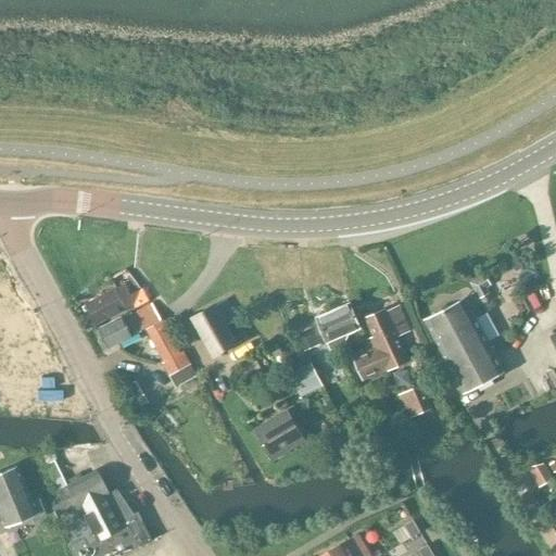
[(87,304),(98,324),(135,305),(130,297),(124,285),(87,304)]
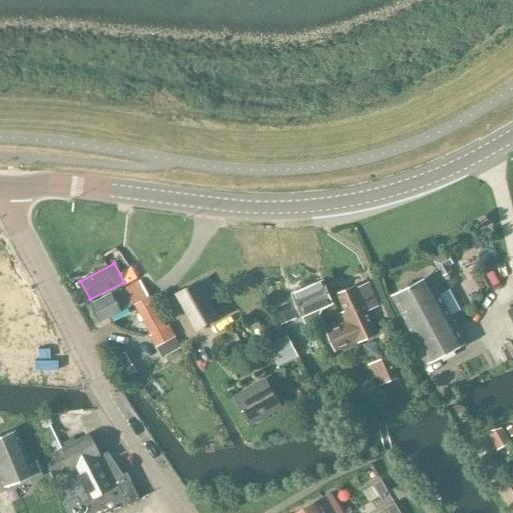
[(392,295),(428,362),(465,342),(429,275),(392,295)]
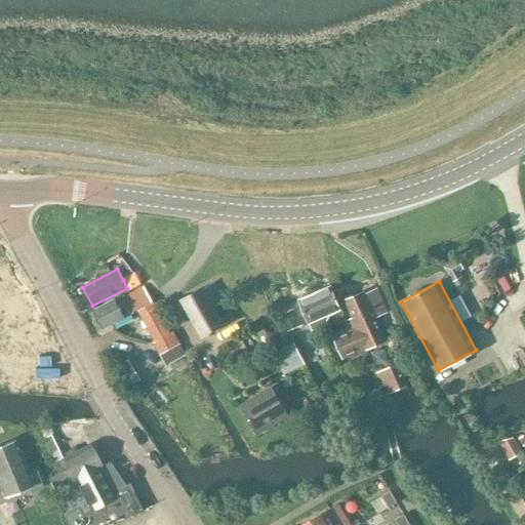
[(125,294),(94,311),(105,328),(133,313),(137,311),(139,310),(143,315),(155,308),(143,285),(125,294)]
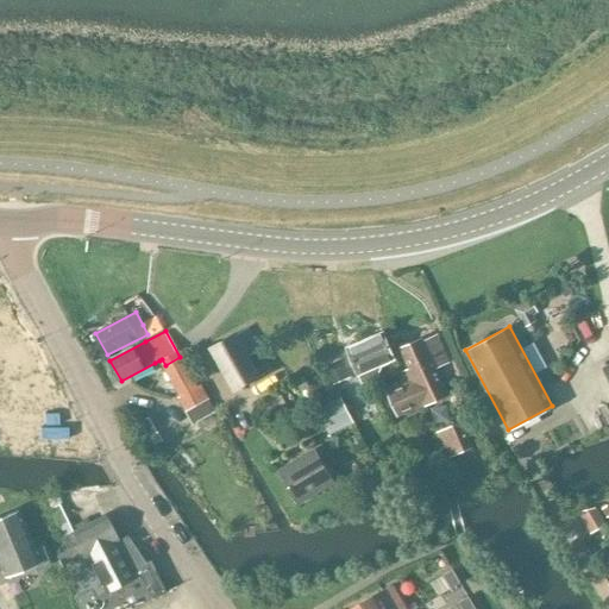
[(243,350),(253,344),(246,331),(236,337),(234,334),(211,349),(236,391),(259,377),(243,350)]
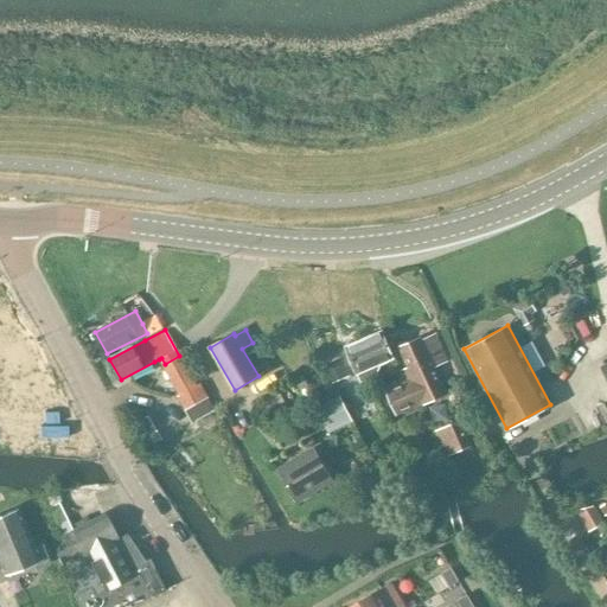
[(381,331),(346,346),(357,372),(360,381),(376,375),(372,366),(381,362),(393,357),(381,331)]
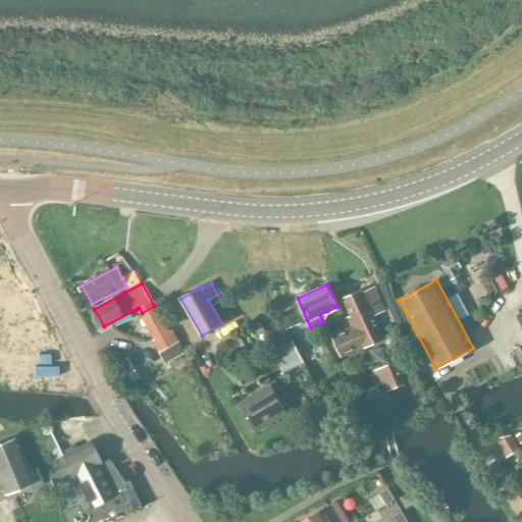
[(332,337),(341,356),(359,348),(359,350),(383,340),(383,338),(373,315),(384,310),(374,288),(363,293),(362,291),(343,299),(351,318),(347,319),(351,329),(332,337)]
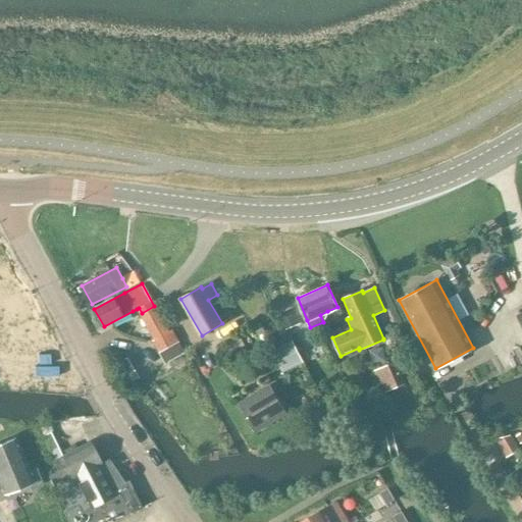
[(142,313),(140,314),(154,340),(152,341),(159,353),(178,342),(171,329),(168,331),(154,306),(142,313)]
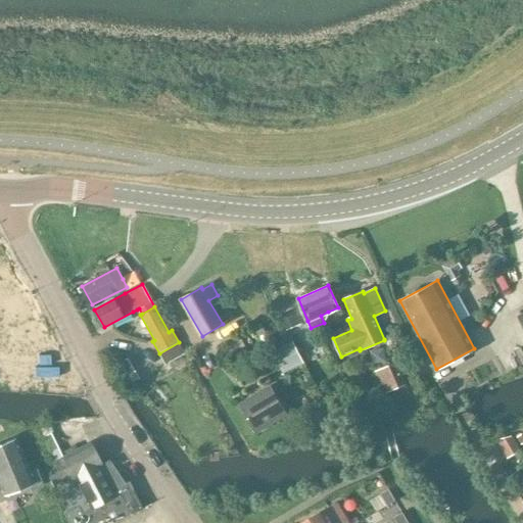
[(293,308),(278,315),(283,327),(298,321),(293,308)]
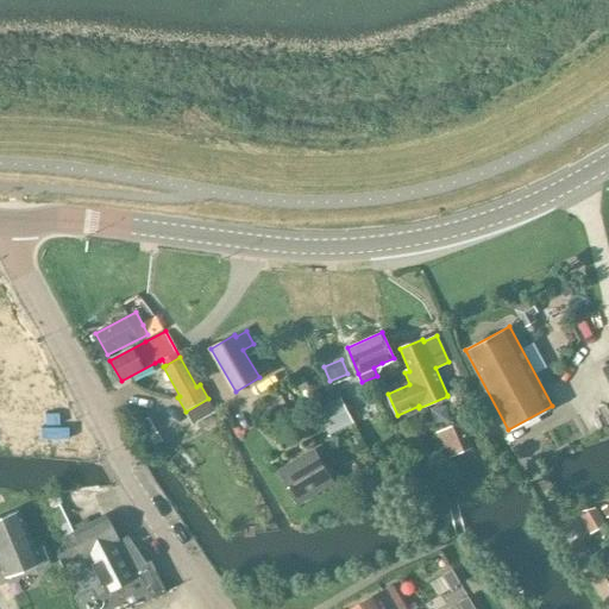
[(19,360),(0,368),(0,445),(46,426),(19,360)]
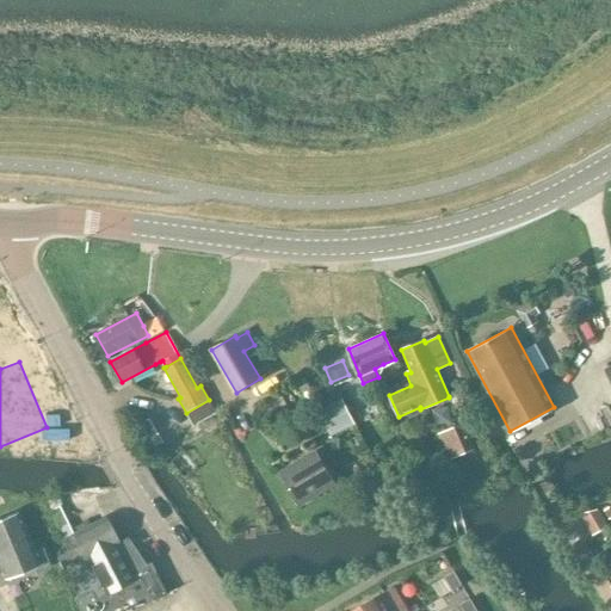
[(270,419),(284,446),(303,436),(289,409),(270,419)]
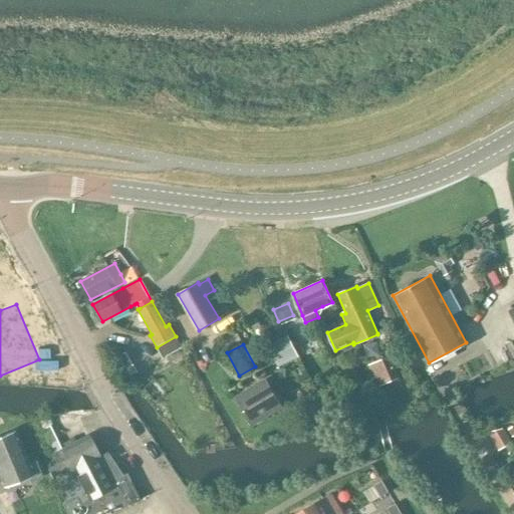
[(395,356),(400,368),(411,363),(405,351),(395,356)]
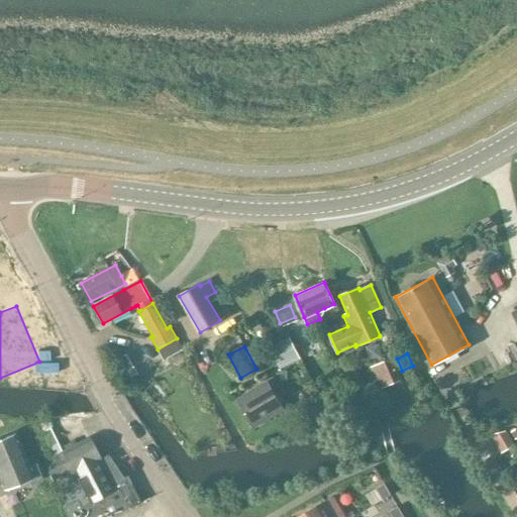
[(126,355),(118,359),(122,367),(130,363),(126,355)]
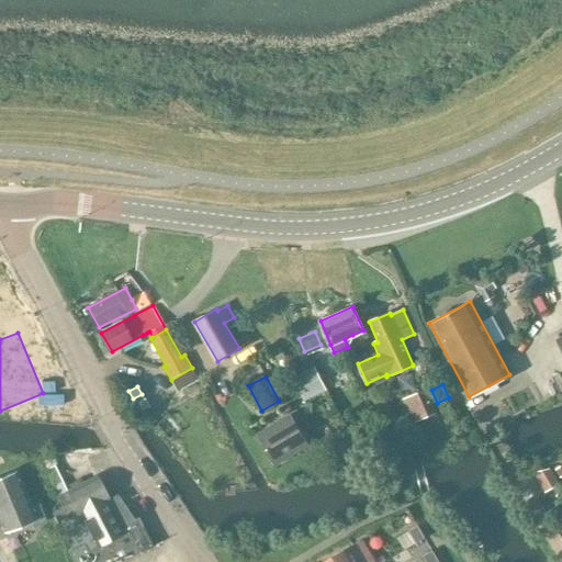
[(437,414),(426,390),(402,401),(412,424),(437,414)]
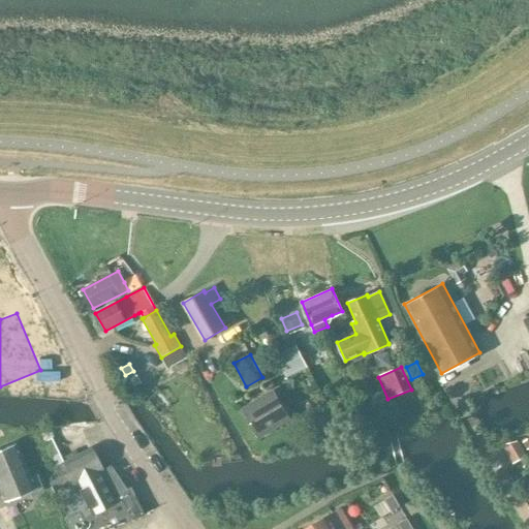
[(159,375),(147,381),(151,389),(175,375),(170,368),(167,370),(158,374),(159,375)]
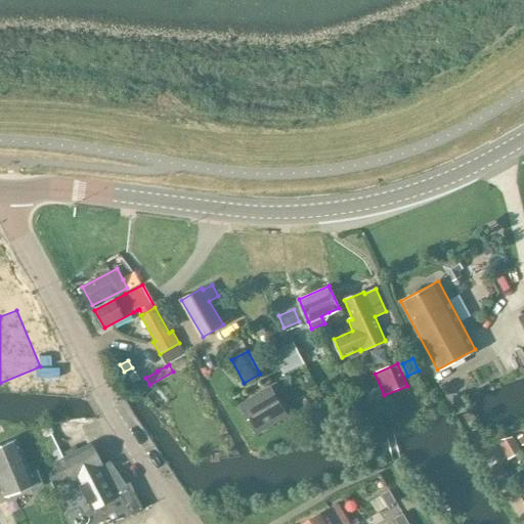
[(241,406),(256,432),(286,415),(270,389),(241,406)]
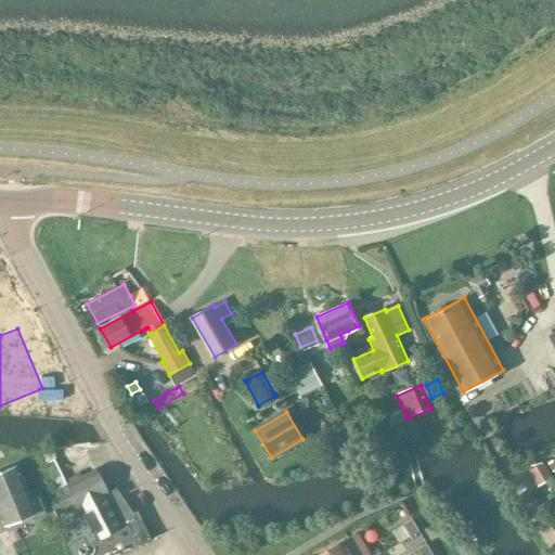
[(369,430),(353,439),(361,452),(375,443),(369,430)]
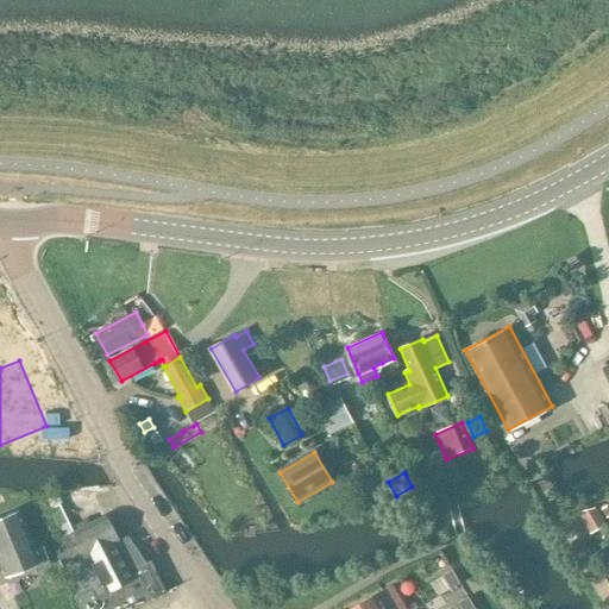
[(45,500),(50,509),(56,506),(57,506),(58,504),(61,503),(56,495),(45,500)]
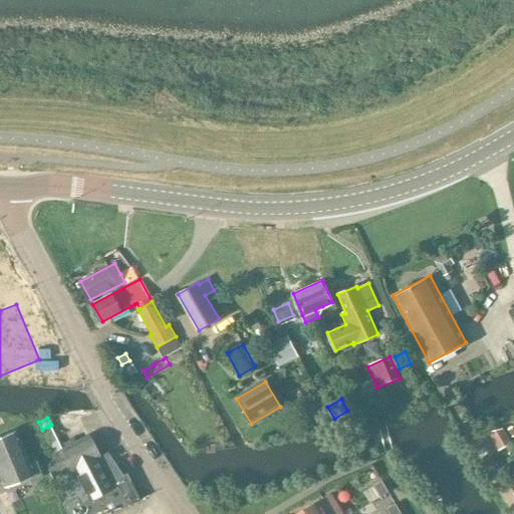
[(41,430),(52,453),(60,449),(49,426),(48,427),(47,427),(42,430),(41,430)]
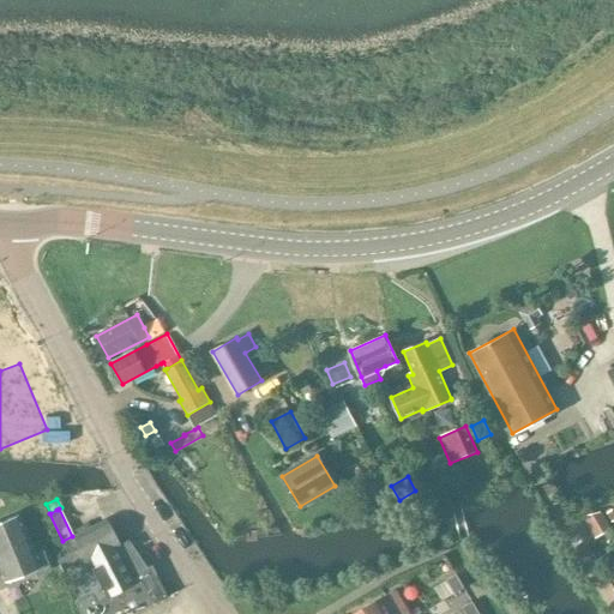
[(0,569),(5,581),(31,570),(35,577),(49,571),(41,551),(34,554),(17,515),(0,521),(0,569)]
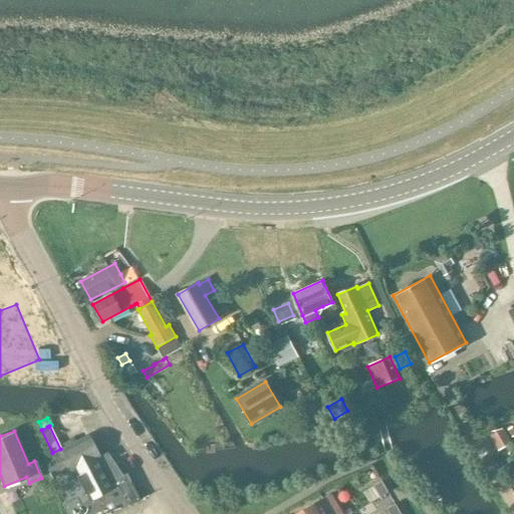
[(504,431),(488,434),(499,452),(511,445),(504,431)]
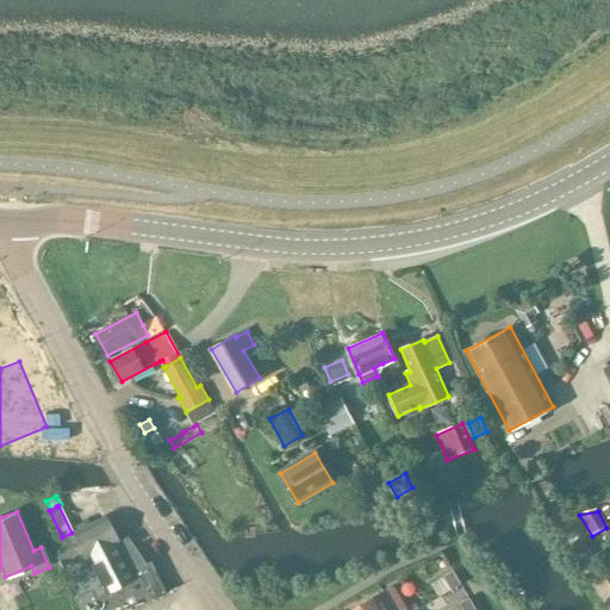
[(56,556),(76,596),(74,597),(79,609),(132,609),(162,595),(166,593),(149,561),(145,564),(126,536),(122,540),(114,526),(110,528),(104,516),(88,523),(87,520),(74,526),(76,530),(72,533),(62,537),(69,549),(56,556)]
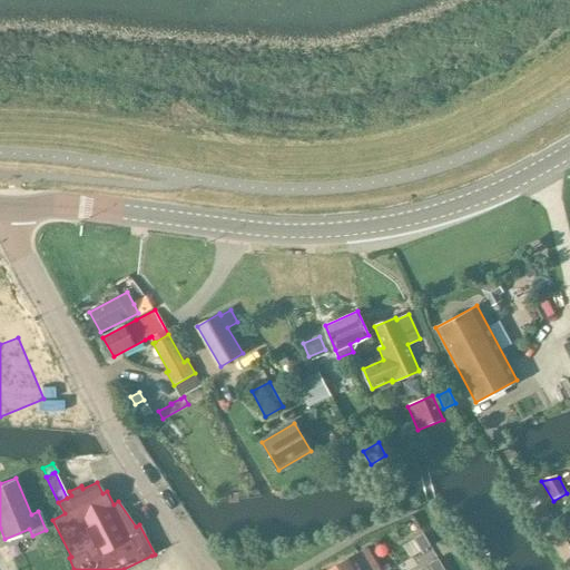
[(423,533),(414,539),(422,551),(431,546),(423,533)]
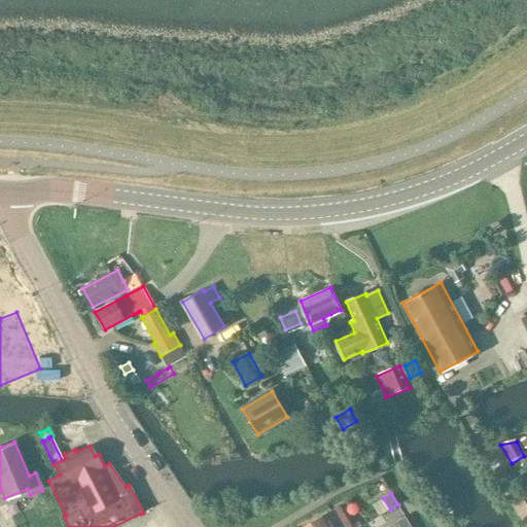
[(304,526),(351,526),(340,506),(304,526)]
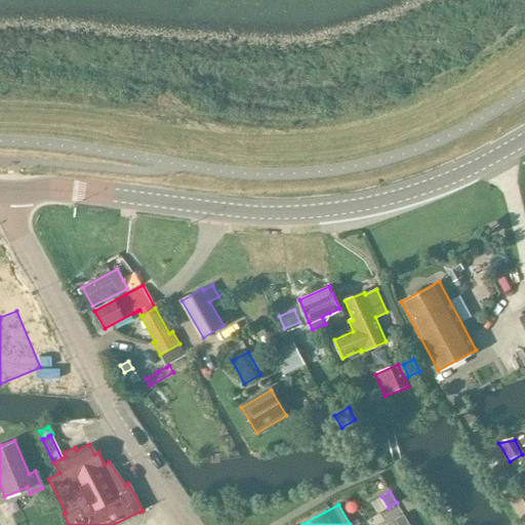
[(409,524),(404,515),(395,520),(398,524),(409,524)]
